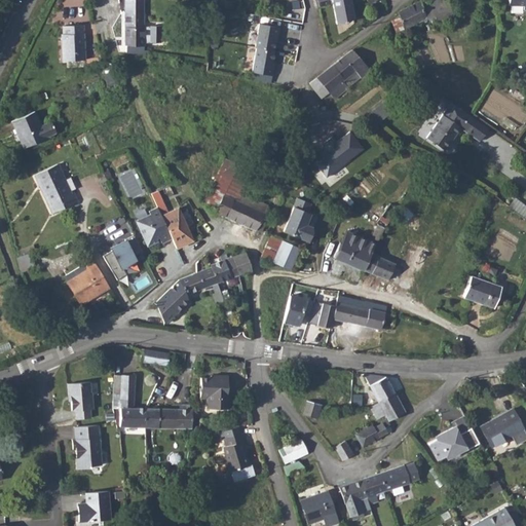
[(126,46),(126,52),(132,52),(144,54),(144,44),(150,44),(150,46),(161,45),(161,27),(143,28),(143,12),(142,0),(124,0),(124,12),(124,45),(126,46)]
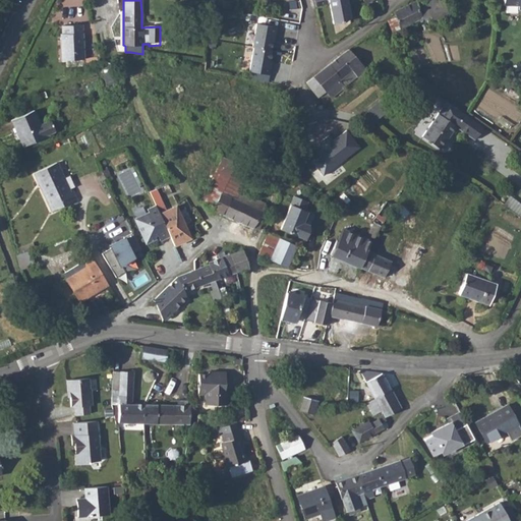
[(346,0),(327,0),(328,0),(334,24),(343,22),(350,18),(346,0)]
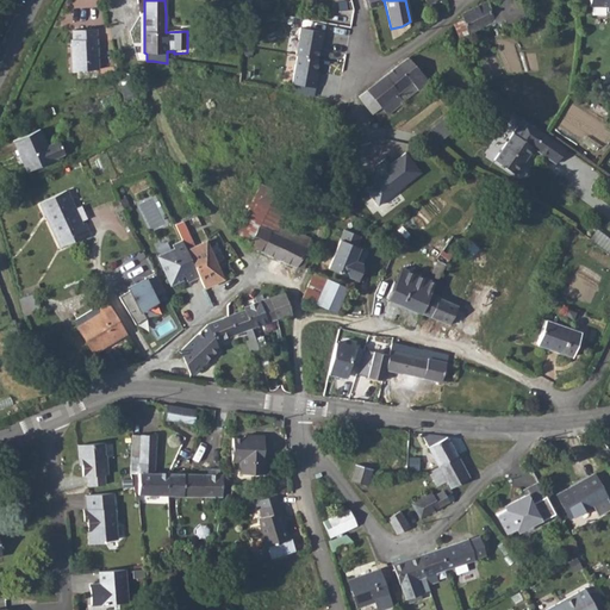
[(487,0),(461,13),(462,19),(468,33),(493,20),(495,23),(504,20),(506,26),(518,23),(510,0),(487,0)]
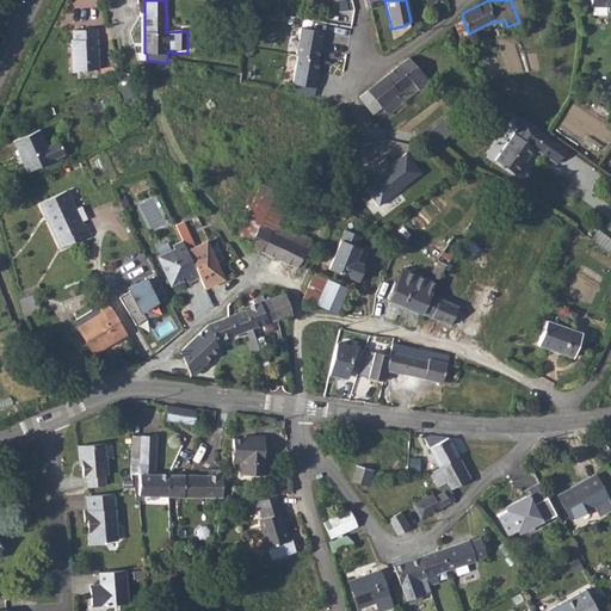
[(321,30),(297,25),(292,54),(298,55),(314,57),(318,38),(319,38),(321,30)]
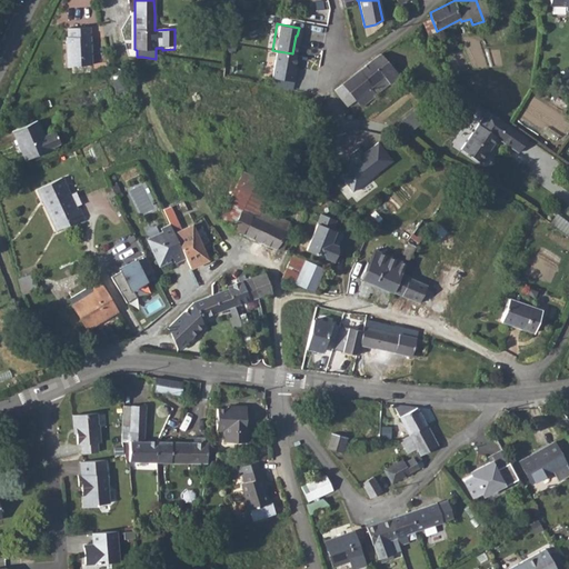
[(68,38),(67,38),(68,66),(91,66),(89,28),(68,29),(68,38)]
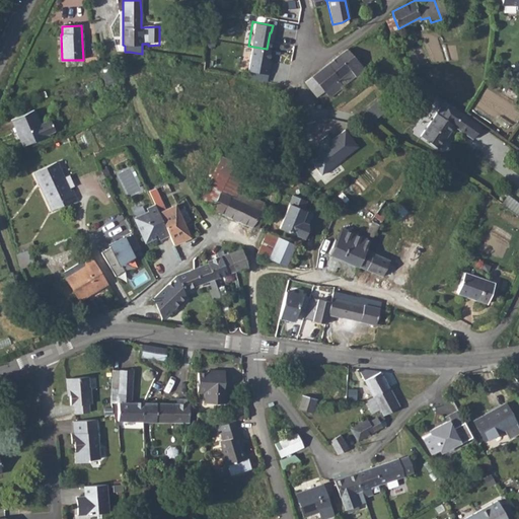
[(267,49),(253,47),(249,70),(270,74),(271,66),(269,66),(272,50),(267,49)]
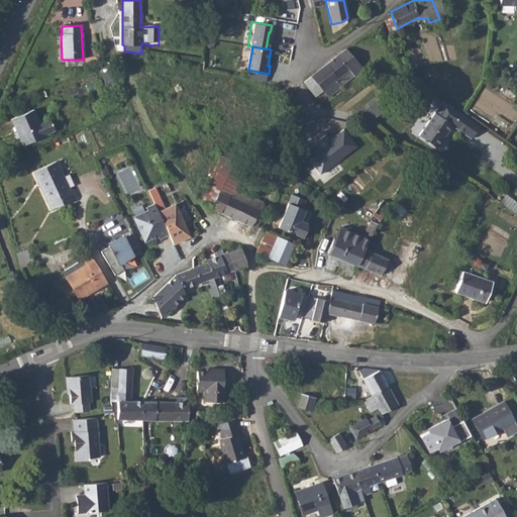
[(303,82),(316,96),(322,91),(327,97),(352,76),(353,76),(363,69),(345,48),(303,82)]
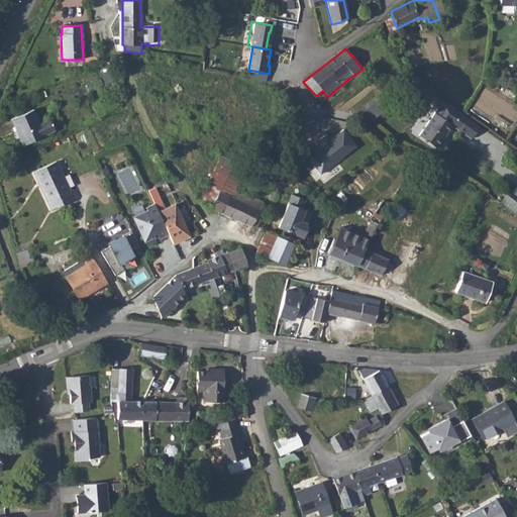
[(362,112),(371,122),(387,107),(378,98),(362,112)]
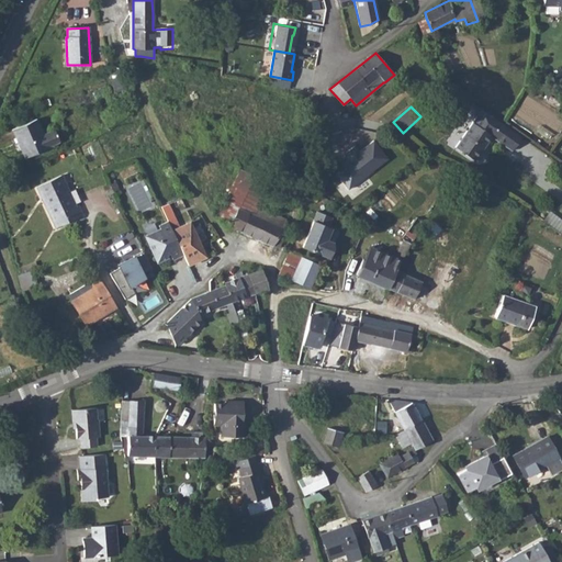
[(504,123),(487,112),(483,120),(479,116),(457,148),(476,161),(493,138),(515,153),(525,137),(504,123)]
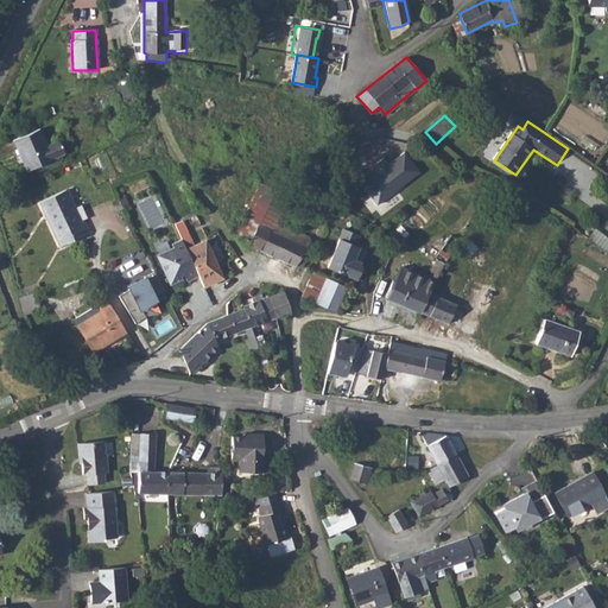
[(38,128),(13,140),(26,170),(52,159),(52,158),(64,153),(58,140),(46,145),(38,128)]
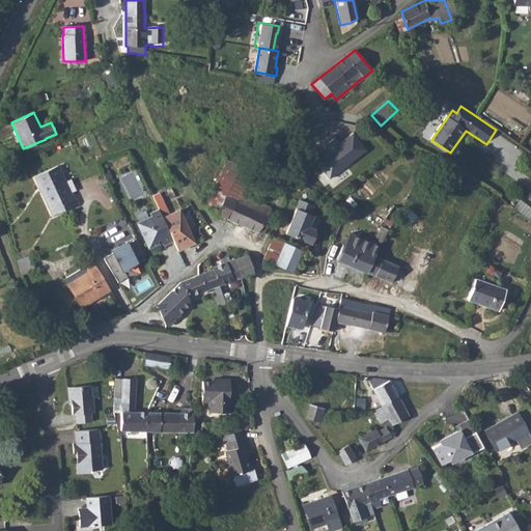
[(366,150),(353,133),(331,149),(323,139),(308,150),(330,178),(366,150)]
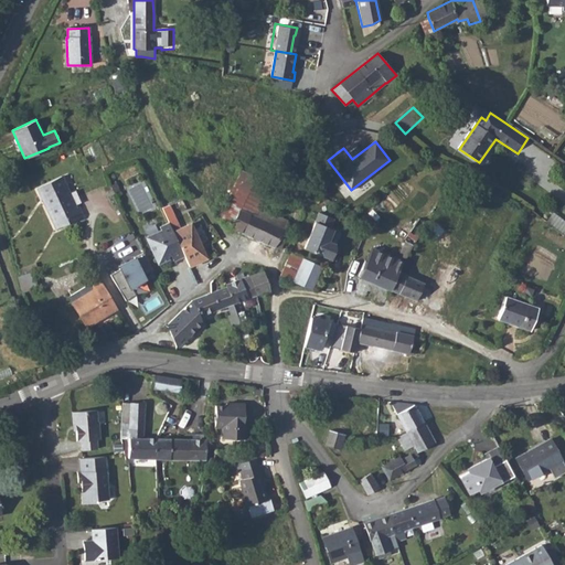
[(76,208),(61,177),(36,188),(56,228),(83,216),(78,206),(76,208)]
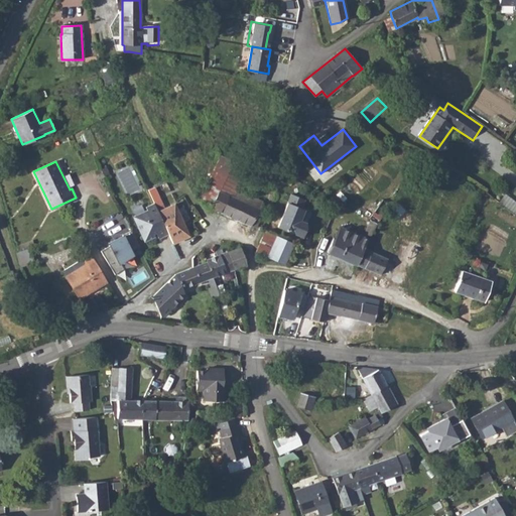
[(216,162),(199,197),(212,203),(210,208),(256,228),(261,212),(258,210),(262,202),(237,190),(233,199),(219,191),(230,169),(216,162)]
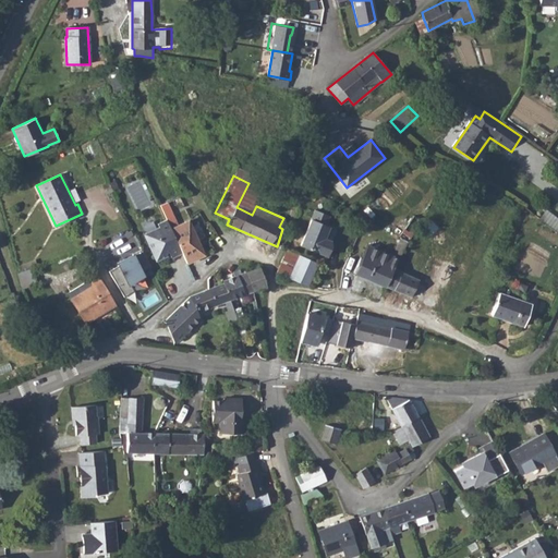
[(328,216),(314,209),(300,245),(327,256),(331,245),(330,241),(324,238),(328,226),(325,225),(328,216)]
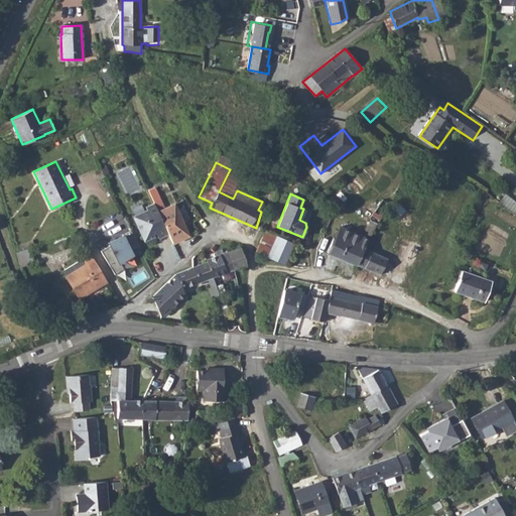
[(515,200),(505,194),(500,202),(514,211),(515,208),(515,200)]
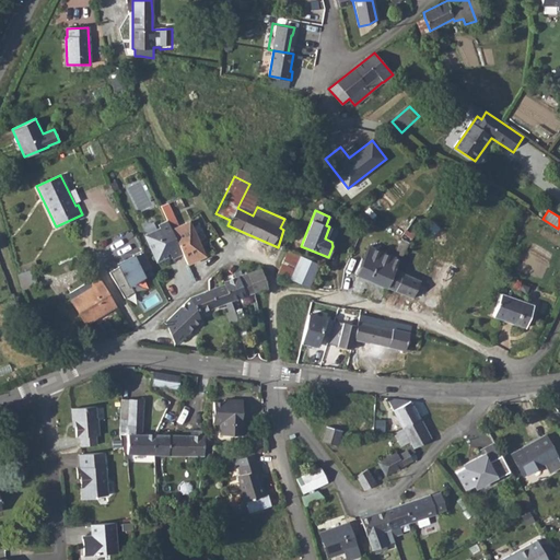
[(201,214),(194,219),(208,242),(218,235),(209,221),(206,223),(201,214)]
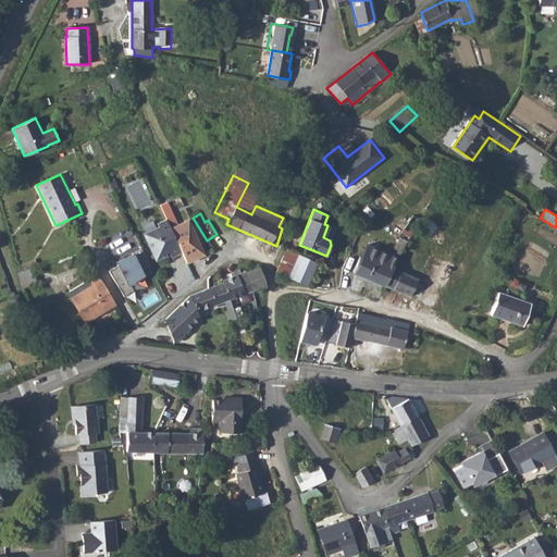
[(183,254),(166,220),(159,224),(160,227),(145,235),(157,262),(169,256),(168,254),(170,252),(173,259),(183,254)]
